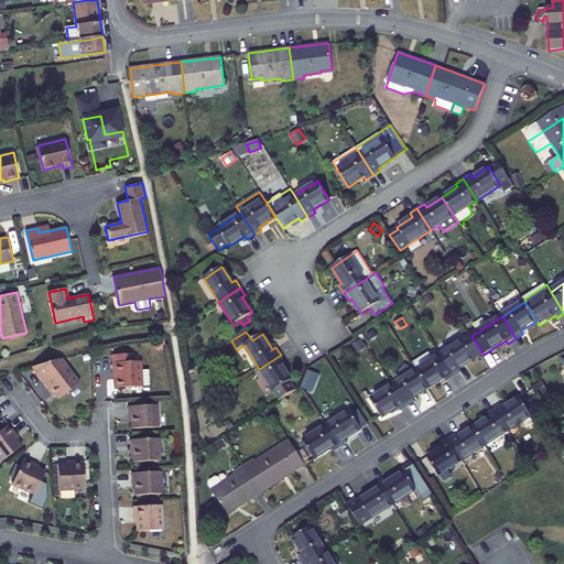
[(462,372),(459,369),(484,355),(472,336),(441,356),(454,377),(462,372)]
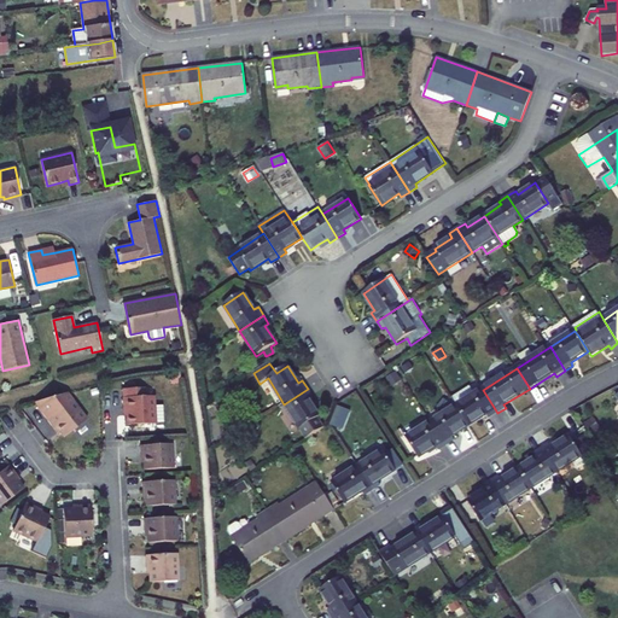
[(388,377),(394,385),(401,380),(396,372),(388,377)]
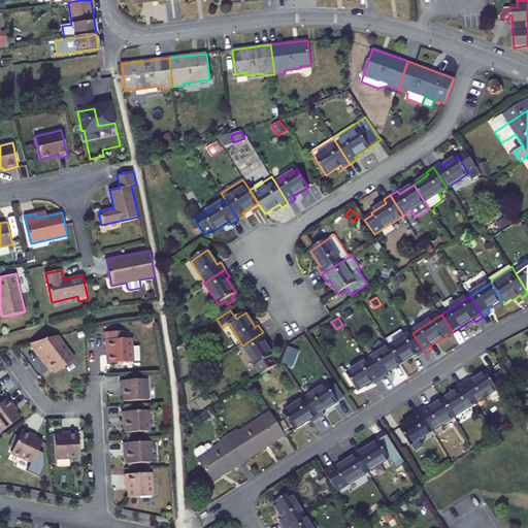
[(417,355),(419,357),(425,353),(413,333),(406,337),(402,331),(387,340),(391,347),(402,364),(417,355)]
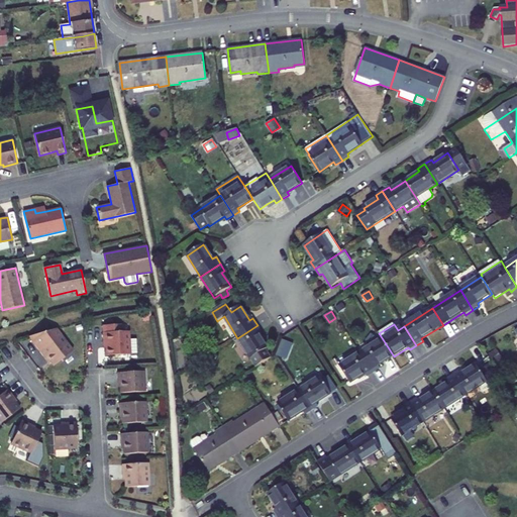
[(102,325),(103,333),(116,332),(116,325),(102,325)]
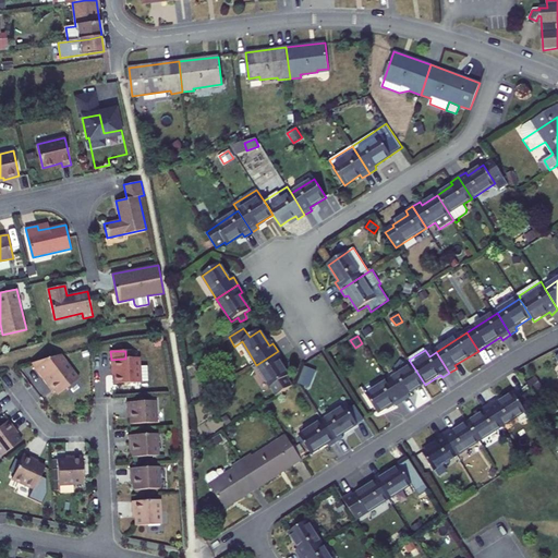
[(279,360),(282,358),(278,351),(256,365),(277,397),(294,386),(288,377),(289,376),(279,360)]
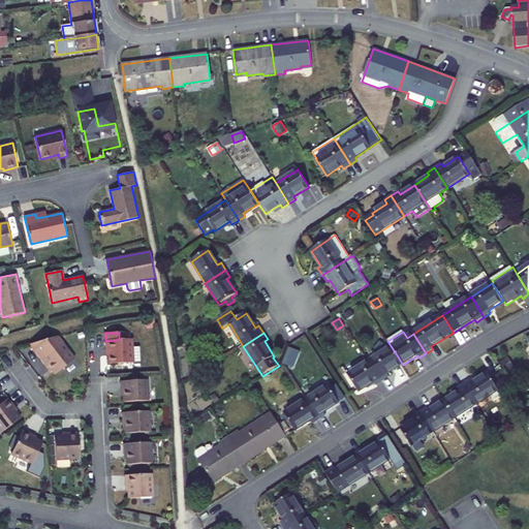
[(74,360),(62,342),(57,336),(45,340),(29,344),(47,367),(49,365),(52,369),(55,374),(74,360)]
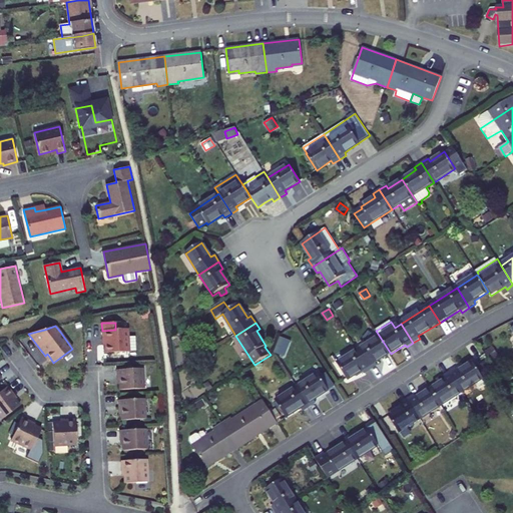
[(102,331),(102,340),(105,340),(105,345),(105,353),(128,352),(127,329),(115,330),(102,331)]
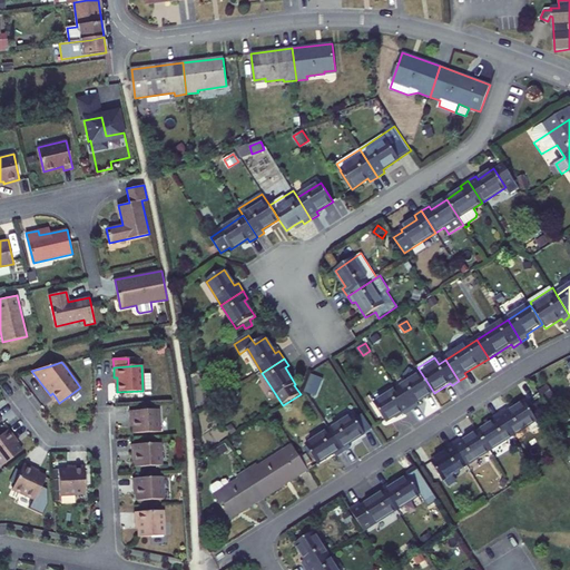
[(307,391),(320,395),(326,377),(314,373),(307,391)]
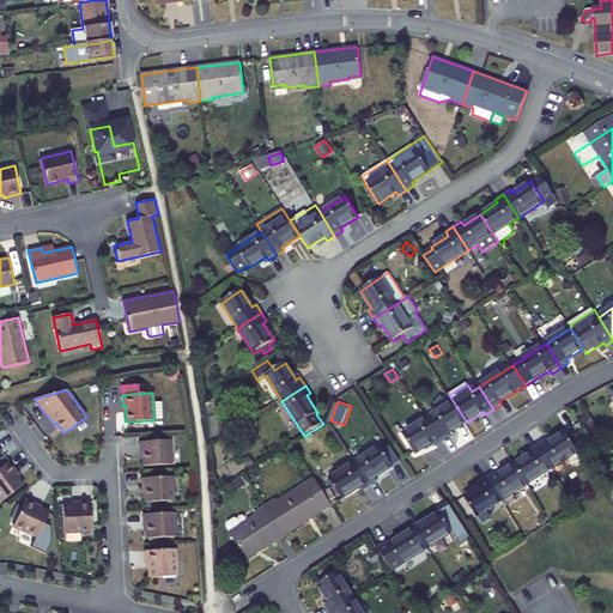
[(451,436),(449,434),(467,423),(454,402),(429,418),(443,441),(451,436)]
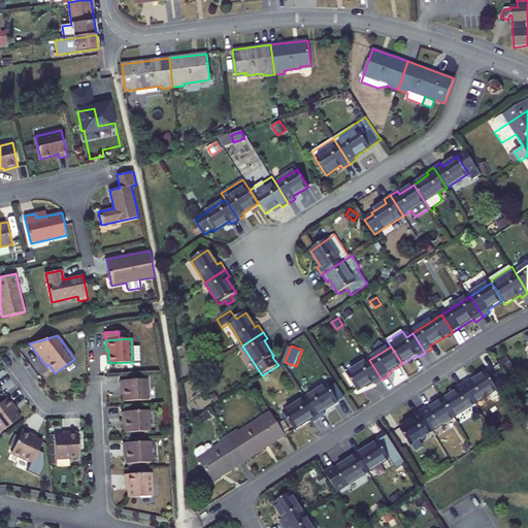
[(503,361),(507,369),(513,366),(507,359),(503,361)]
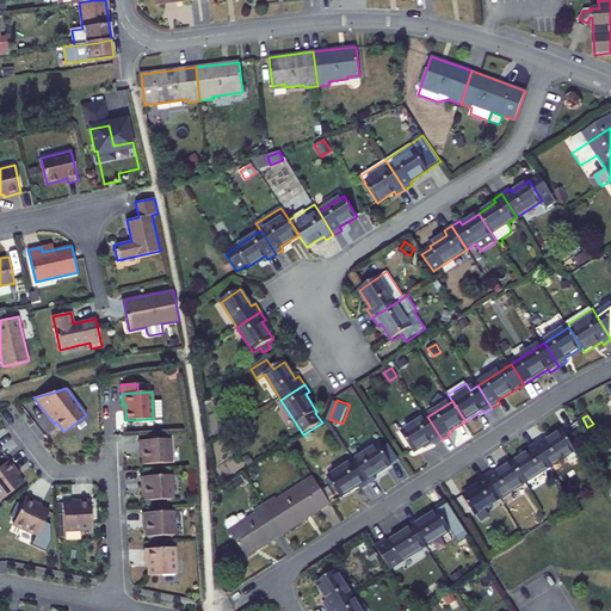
[(432,442),(434,445),(442,439),(427,417),(402,433),(415,452),(432,442)]
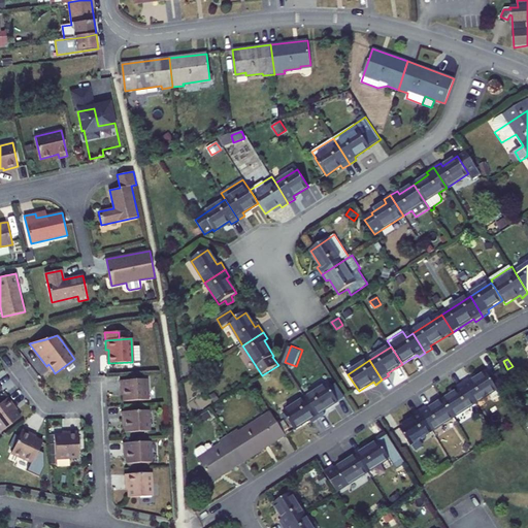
[(472,383),(470,380),(464,384),(476,403),(498,390),(488,372),(472,383)]
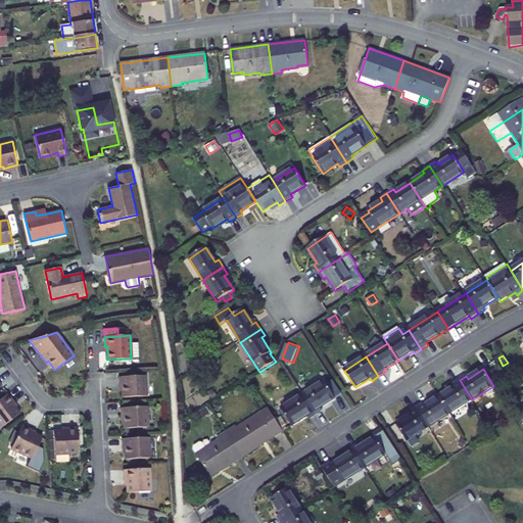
[(263,384),(266,377),(258,374),(256,382),(263,384)]
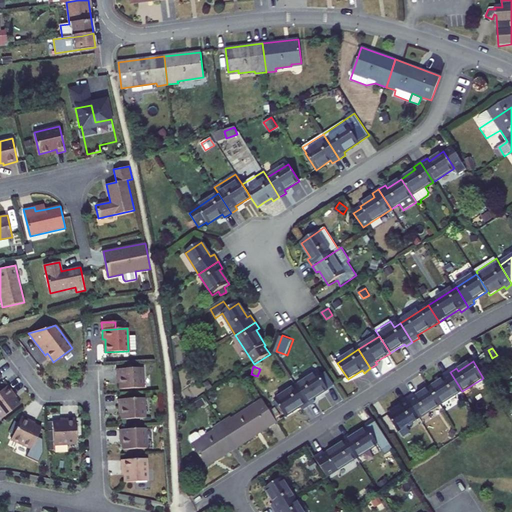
[(142,368),(116,369),(116,379),(119,378),(119,383),(120,389),(143,388),(142,368)]
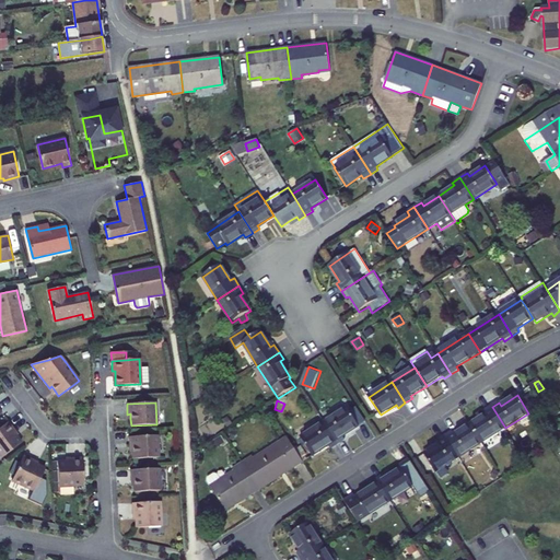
[(485,411),(487,415),(471,424),(482,443),(505,428),(492,407),(485,411)]
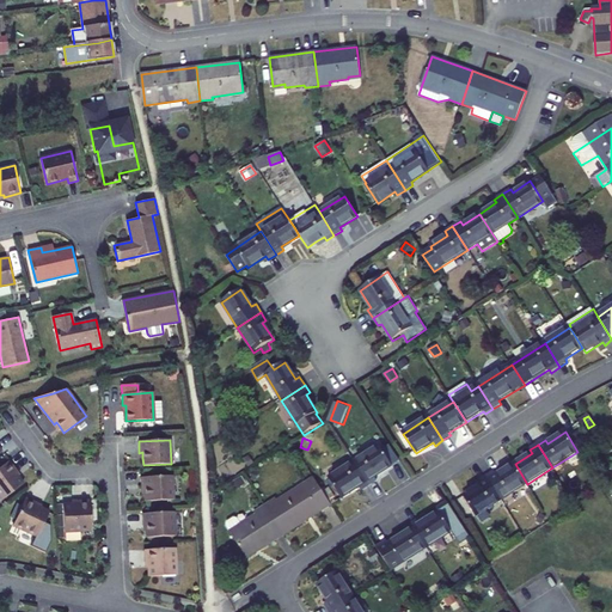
[(378,481),(375,477),(393,466),(380,446),(355,463),(371,485),(378,481)]
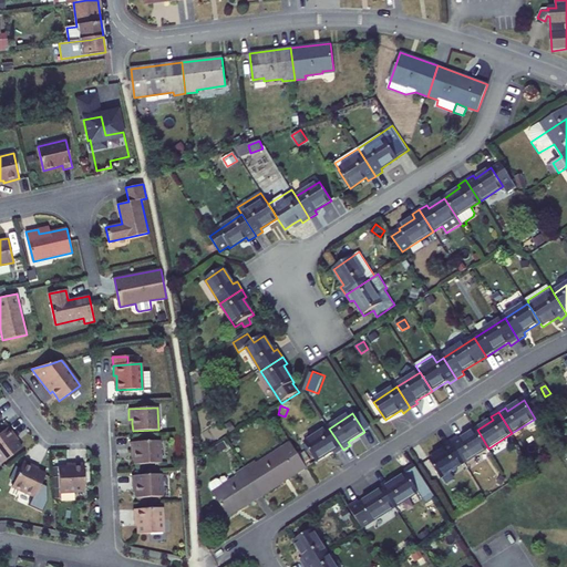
[(0,433),(9,426),(6,422),(0,426),(0,433)]
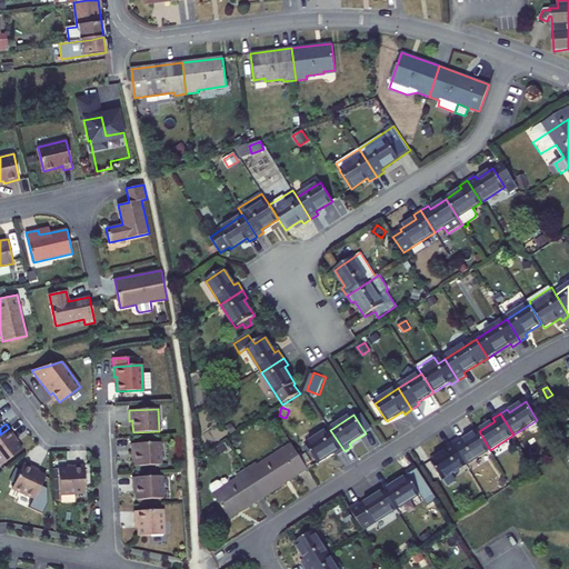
[(0,463),(1,466),(22,450),(17,443),(15,441),(13,439),(16,437),(9,428),(0,435),(0,463)]
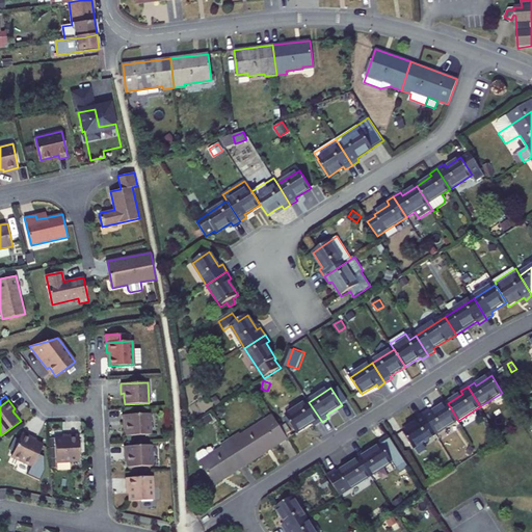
[(313,424),(315,427),(322,422),(309,402),(287,416),(297,433),(313,424)]
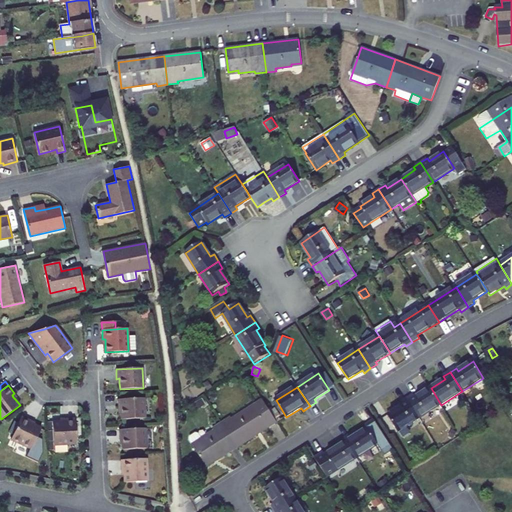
[(416,397),(415,395),(408,399),(420,418),(441,405),(431,388),(416,397)]
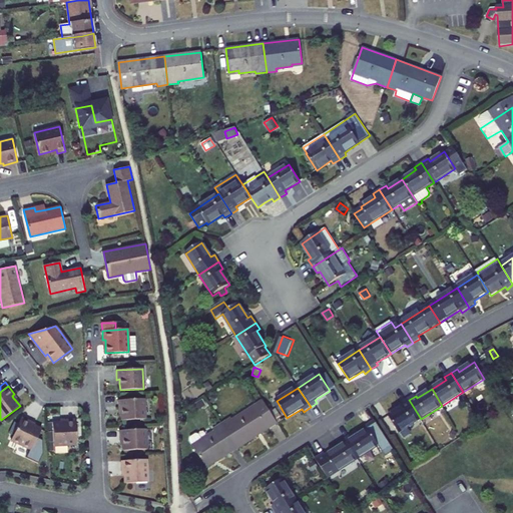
[(144,399),(117,400),(118,410),(121,410),(121,415),(121,420),(145,419),(144,399)]
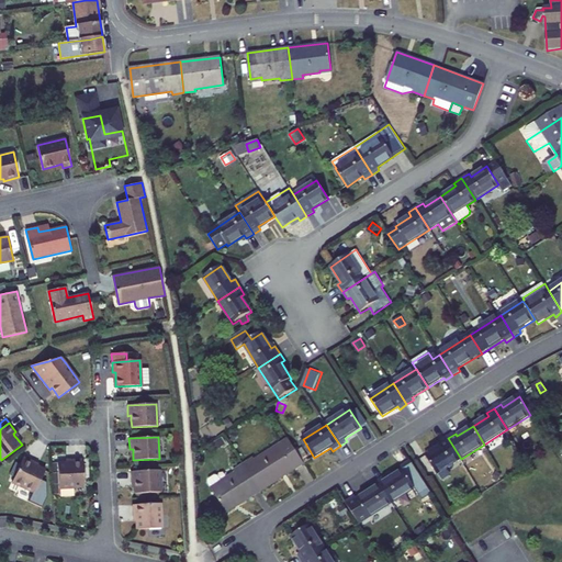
[(440,442),(442,446),(427,456),(438,474),(461,459),(448,438),(440,442)]
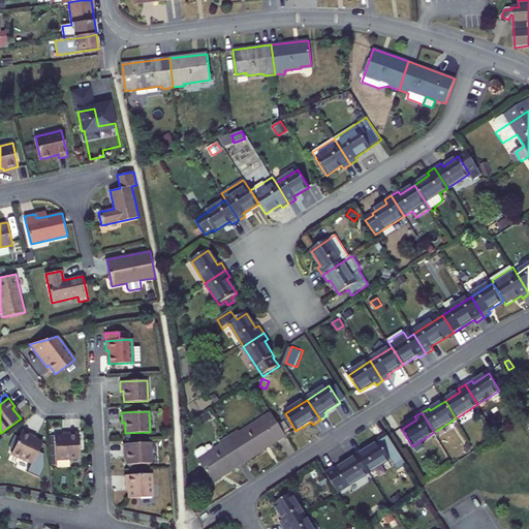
[(230,437),(246,463),(287,437),(272,413),(241,434),(240,432),(230,437)]
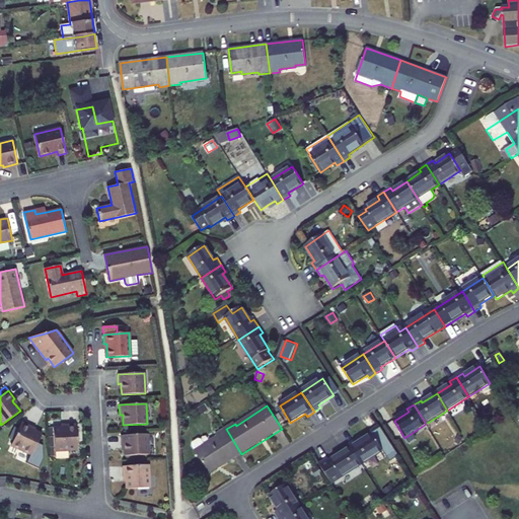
[(11,446),(31,455),(42,434),(34,431),(30,429),(31,427),(22,422),(11,446)]
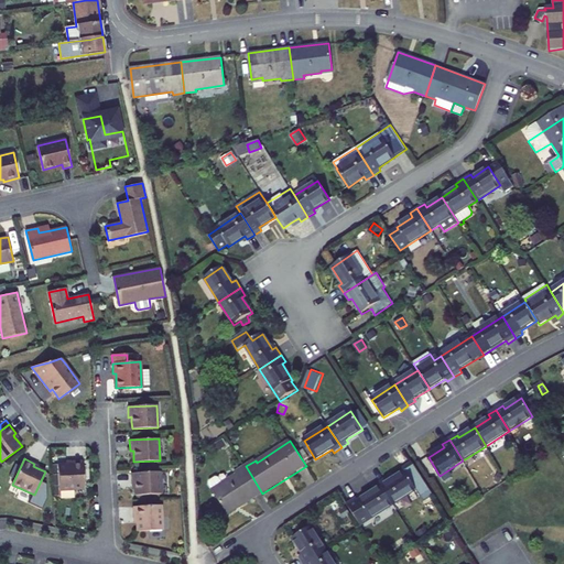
[(66,465),(57,465),(58,490),(84,489),(83,461),(72,462),(72,464),(66,465)]
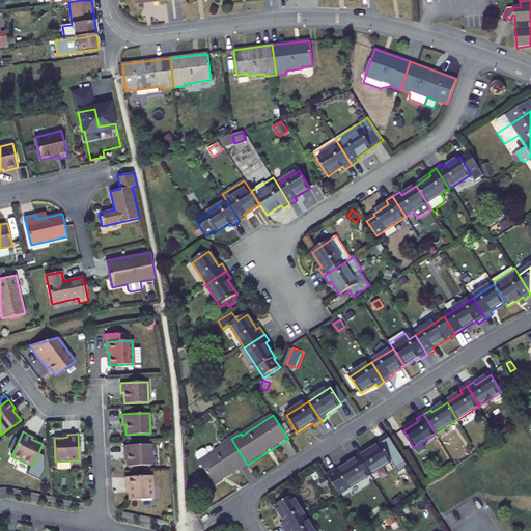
[(367,453),(365,450),(358,455),(371,475),(393,462),(397,467),(406,462),(389,436),(380,441),(382,444),(367,453)]
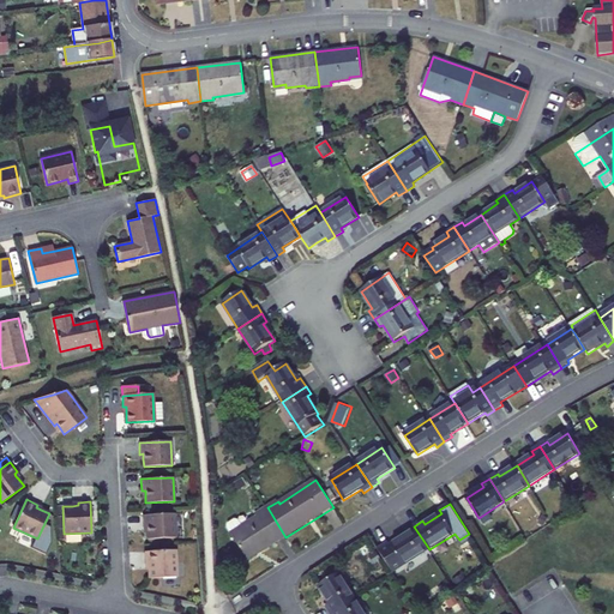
[(232,534),(248,560),(286,537),(268,507),(257,515),(258,517),(232,534)]
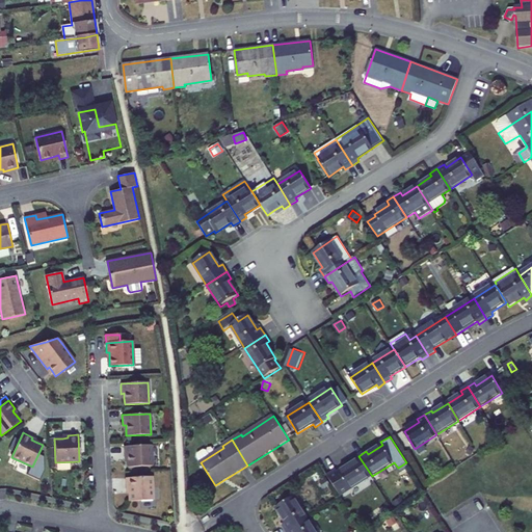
[(151,445),(124,447),(124,456),(127,456),(127,461),(128,468),(152,467),(151,445)]
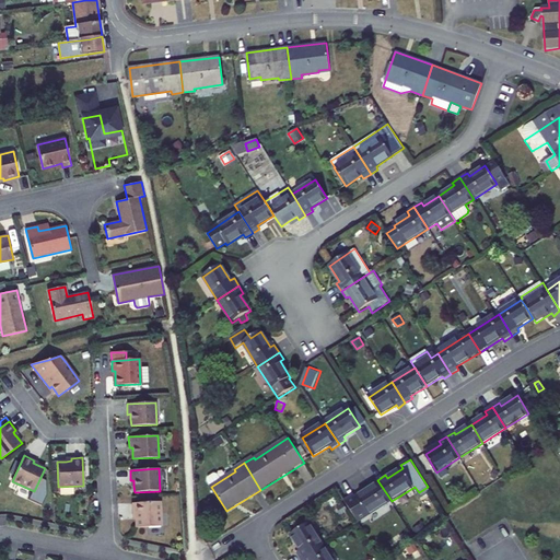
[(371,485),(373,488),(357,498),(354,494),(346,500),(359,522),(369,516),(392,501),(377,480),(371,485)]
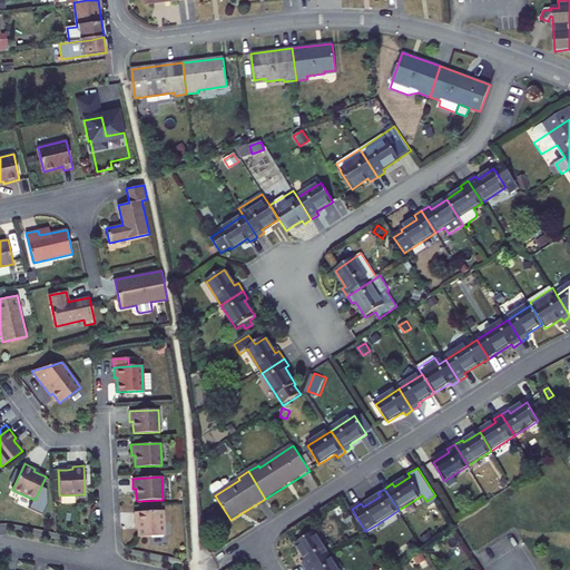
[(163,511),(135,512),(135,523),(138,523),(138,528),(138,537),(164,536),(163,511)]
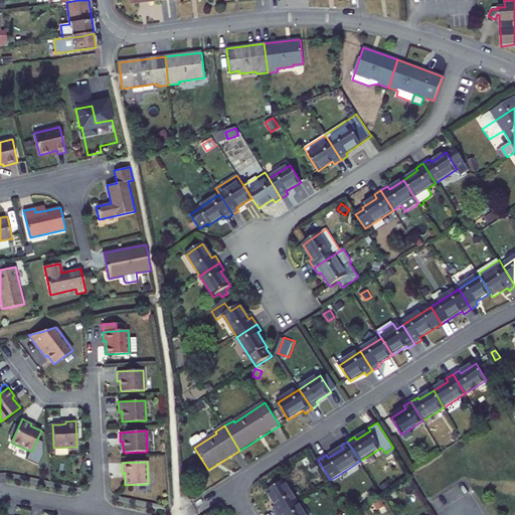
[(278,507),(275,509),(278,514),(298,503),(285,482),(268,492),(278,507)]
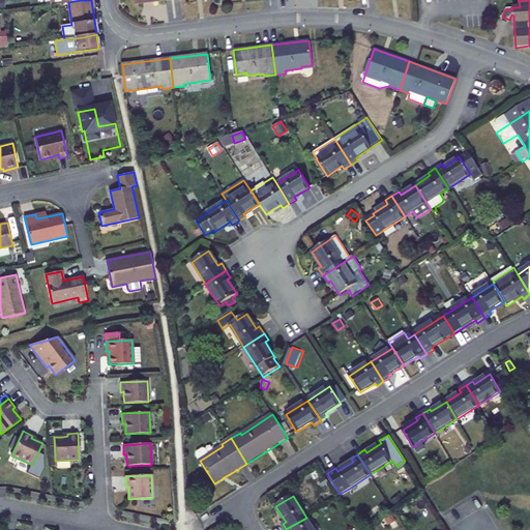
[(389,523),(395,519),(392,514),(386,518),(389,523)]
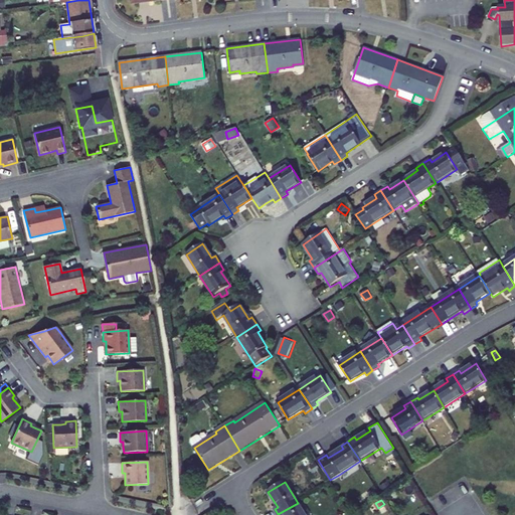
[(306,514),(298,503),(278,514),(306,514)]
